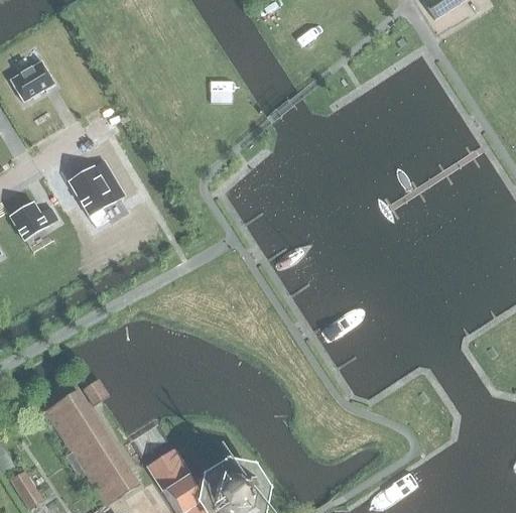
[(423,0),(421,1),(433,19),(463,0),(423,0)]
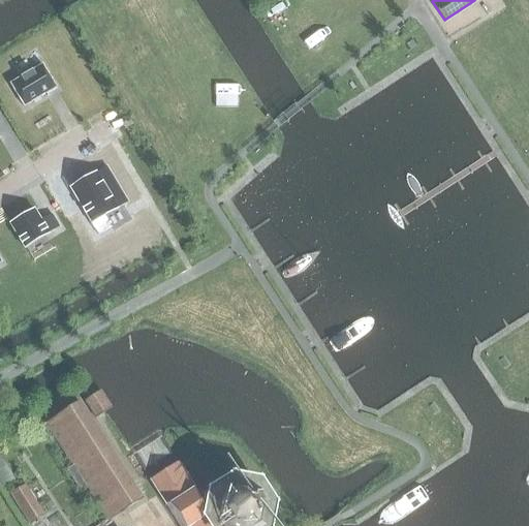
[(9,82),(23,104),(44,91),(45,93),(56,87),(41,63),(9,82)]
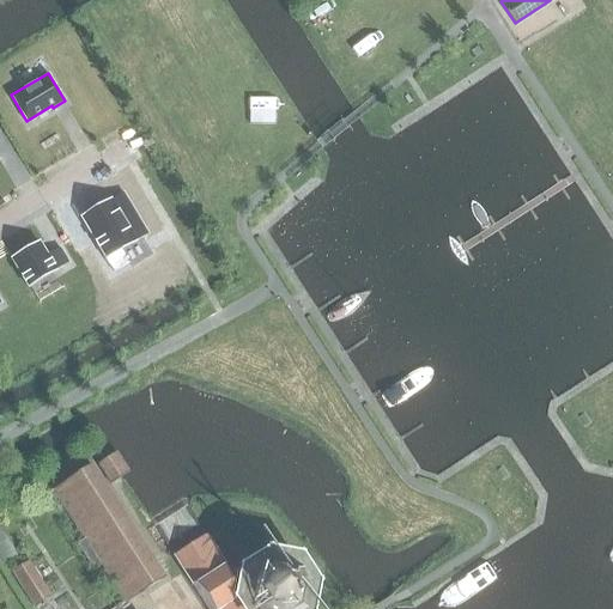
[(122,190),(80,215),(113,269),(127,260),(120,248),(147,232),(122,190)]
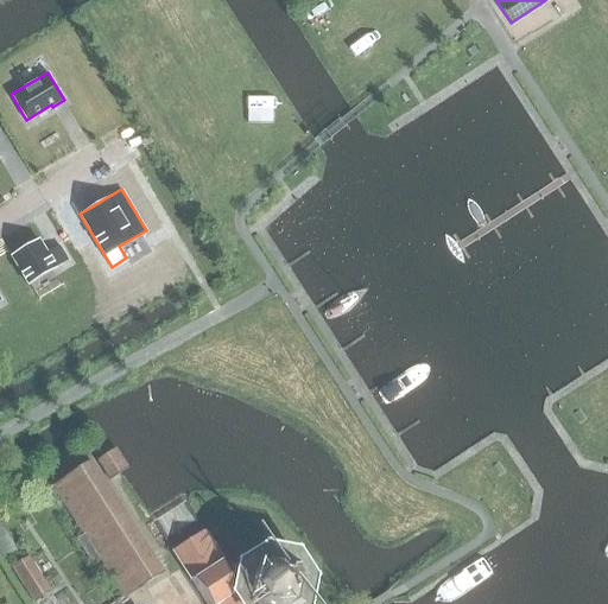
[(11,254),(27,281),(68,256),(59,242),(46,249),(39,237),(11,254)]
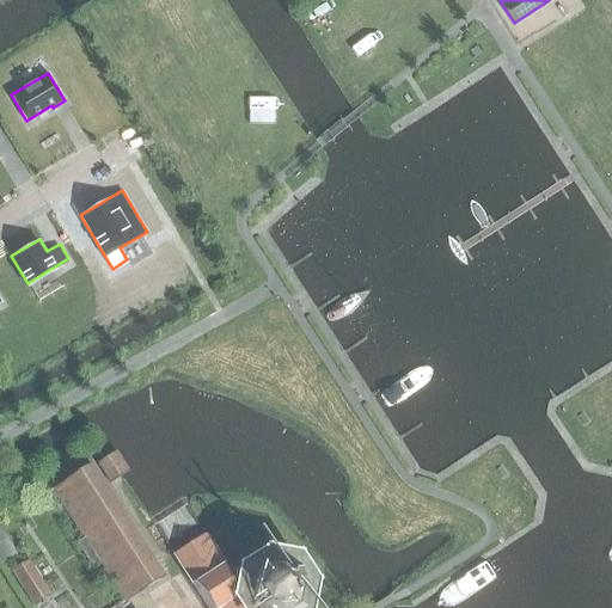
[(109,481),(129,468),(116,448),(96,460),(109,481)]
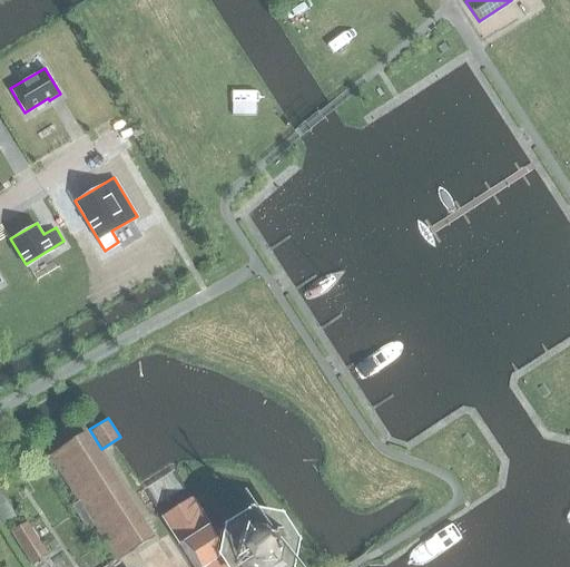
[(153,536),(85,431),(61,446),(49,455),(78,499),(70,504),(85,526),(91,521),(116,559),(129,551),(153,536)]
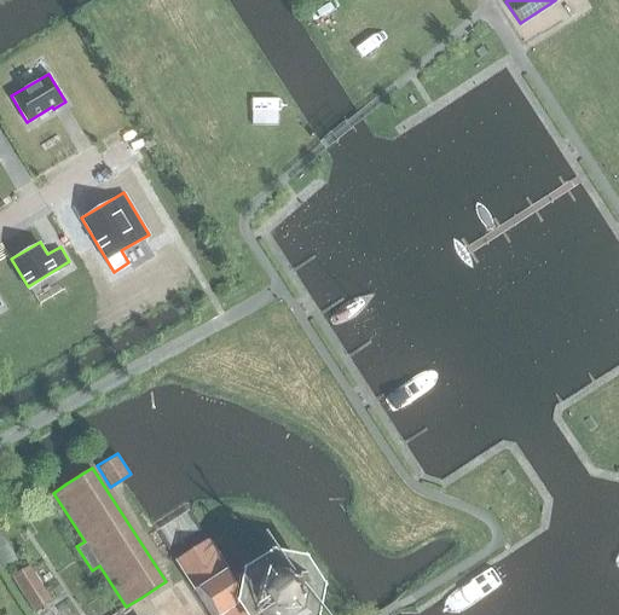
[(209,614),(259,614),(208,535),(173,558),(209,614)]
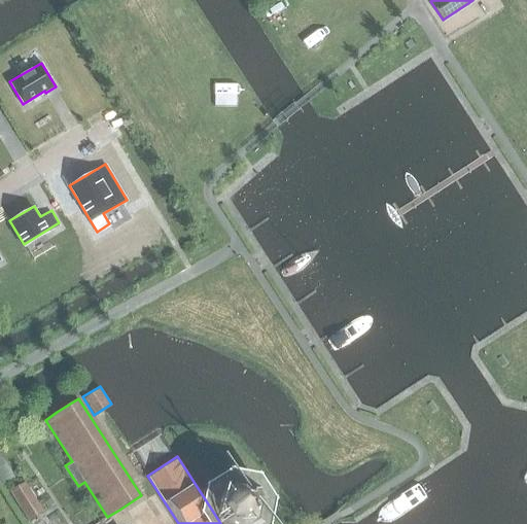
[(25,480),(9,490),(29,521),(37,516),(33,508),(39,503),(25,480)]
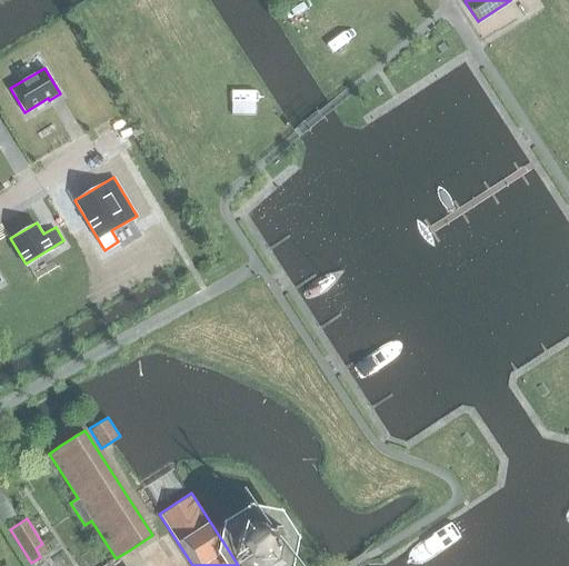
[(269,525),(255,522),(255,520),(250,522),(250,523),(237,530),(233,534),(235,534),(231,549),(230,549),(231,554),(232,554),(239,565),(271,565),(276,563),(277,564),(279,559),(281,545),(282,545),(282,539),(281,540),(272,527),(273,526),(270,524),(269,525)]
